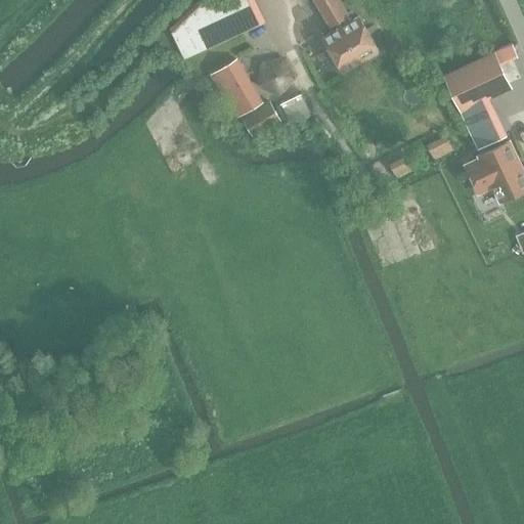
[(322,38),(343,74),(378,54),(358,18),(354,20),(350,14),(347,15),(338,0),(314,0),(330,27),(334,26),(337,31),(322,38)]
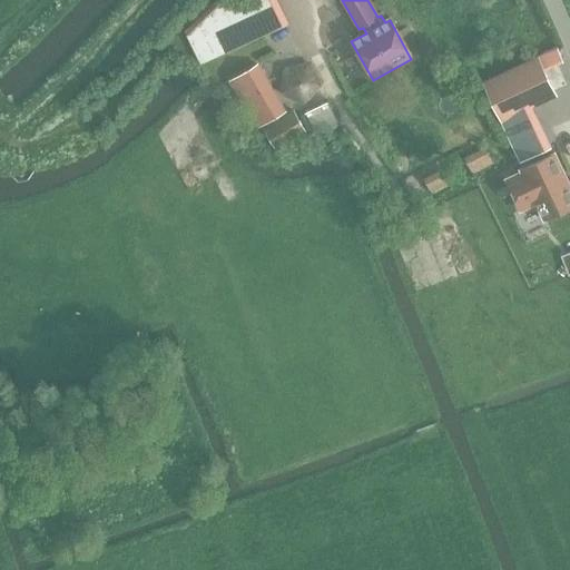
[(202,65),(238,48),(219,7),(188,38),(202,65)]
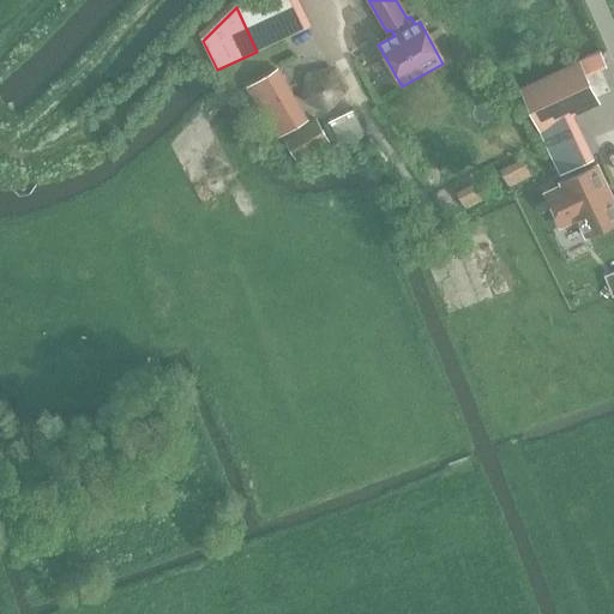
[(320,104),(348,91),(333,61),(307,74),(320,104)]
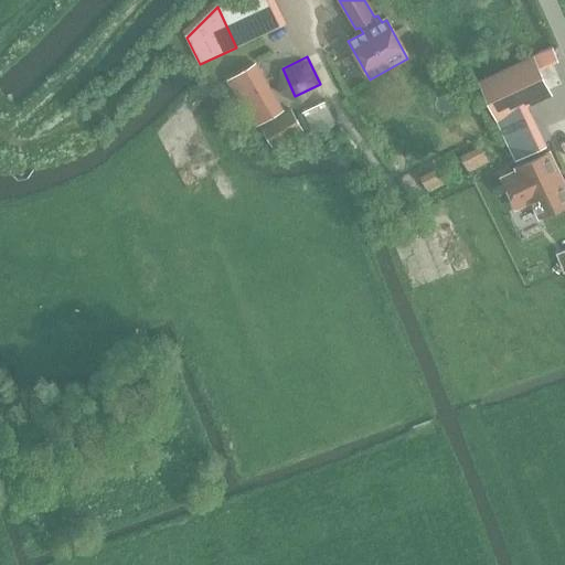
[(533,59),(480,84),(497,119),(521,108),(550,94),(533,59)]
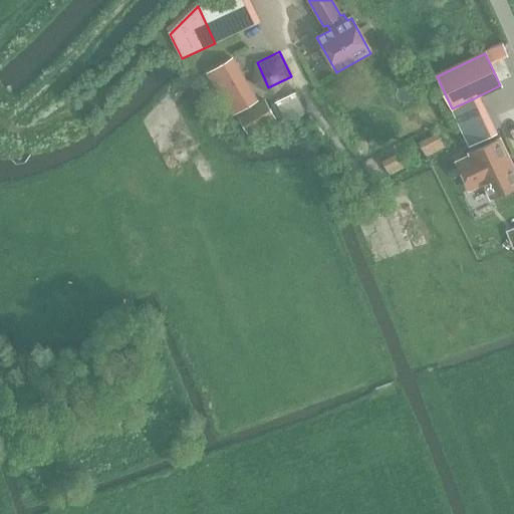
[(230,116),(255,101),(230,60),(203,77),(213,94),(216,92),(230,116)]
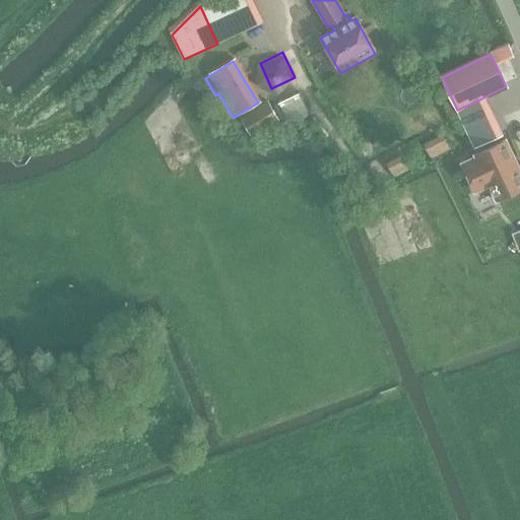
[(301,92),(278,104),(288,124),(311,114),(301,92)]
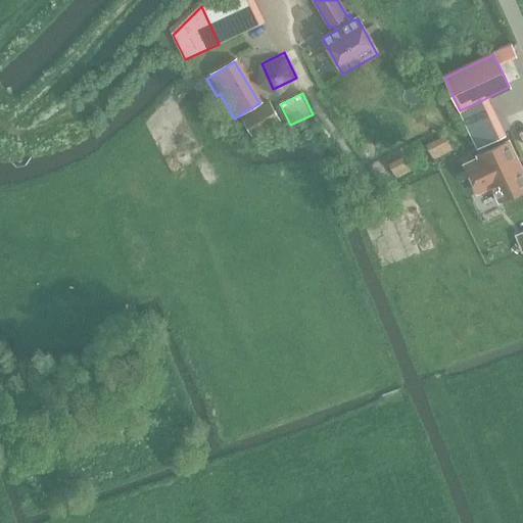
[(493,125),(482,100),(460,110),(471,135),(493,125)]
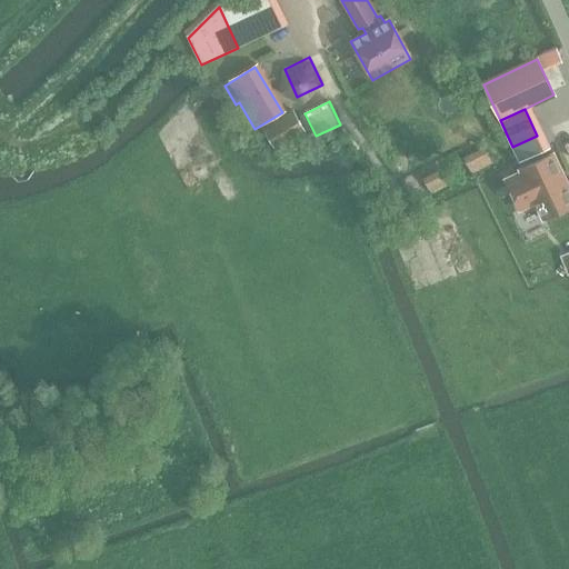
[(292,110),(263,127),(276,148),(305,131),(292,110)]
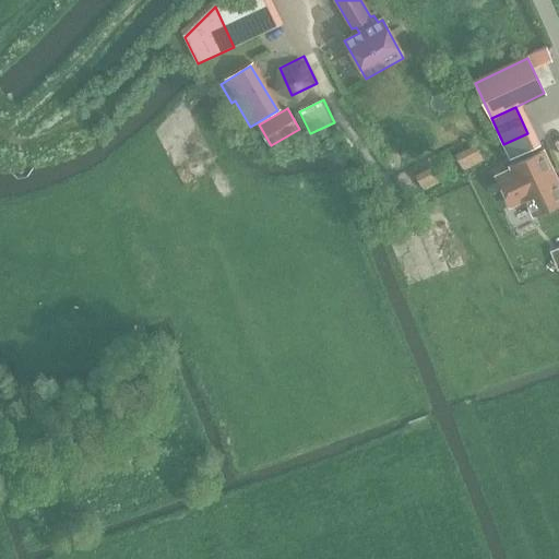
[(527,133),(503,144),(510,158),(534,147),(527,133)]
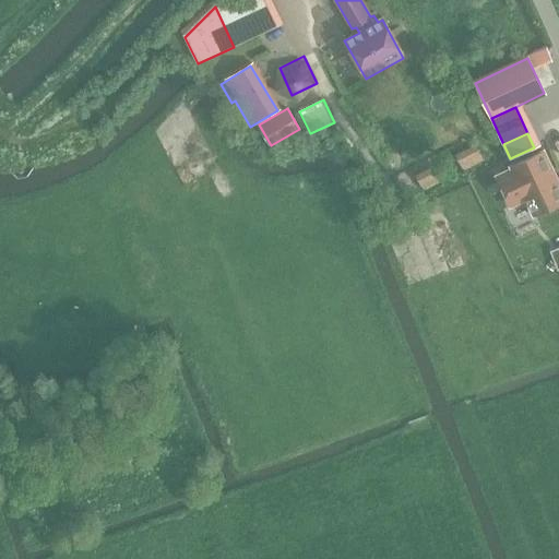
[(558,187),(543,152),(512,166),(513,168),(497,176),(511,206),(527,199),(535,215),(558,202),(558,187)]
